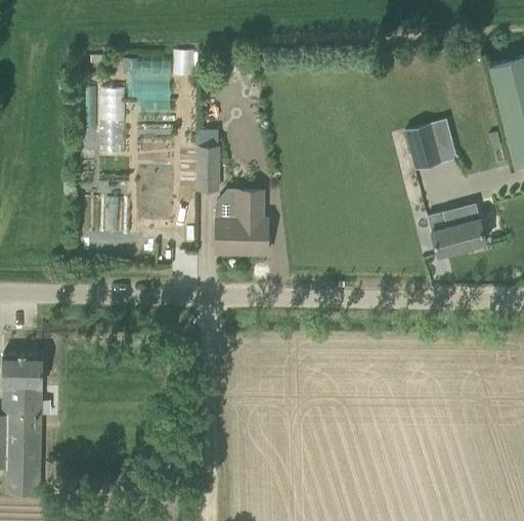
[(523,57),(489,67),(515,168),(523,165),(523,57)]
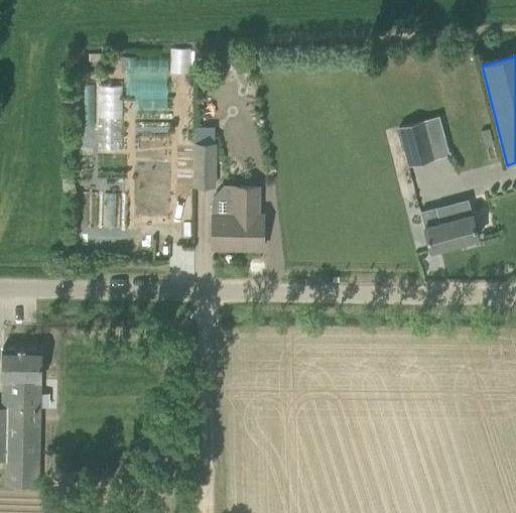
[(123,59),(122,71),(134,71),(135,59),(123,59)]
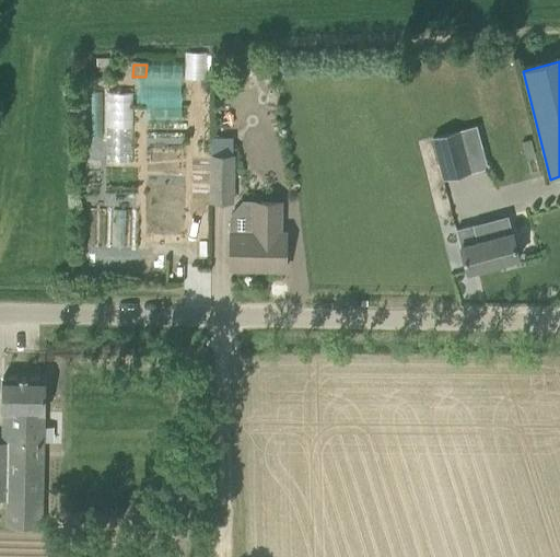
[(108,94),(107,164),(131,164),(132,94),(108,94)]
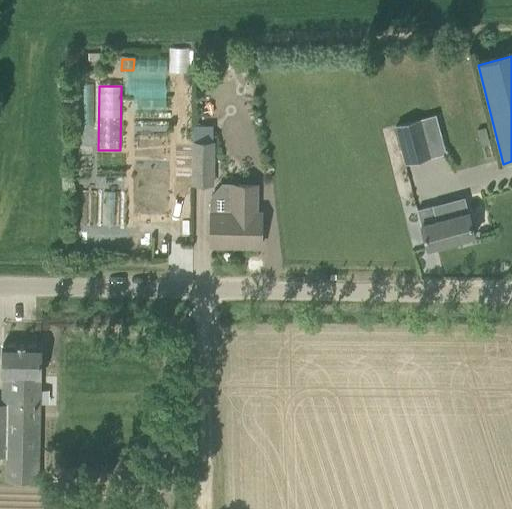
[(406,166),(429,160),(419,121),(395,127),(406,166)]
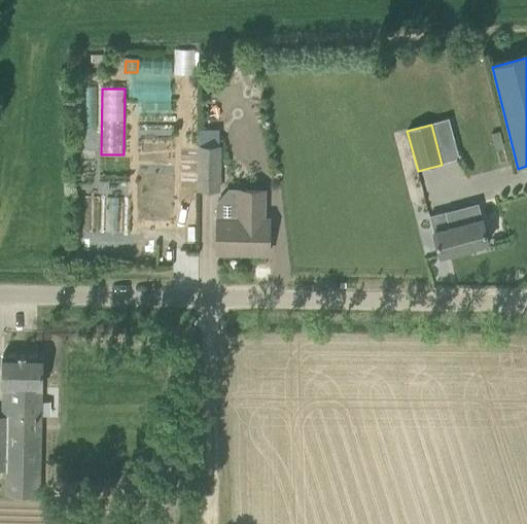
[(222,147),(201,147),(199,147),(199,193),(221,194),(222,147)]
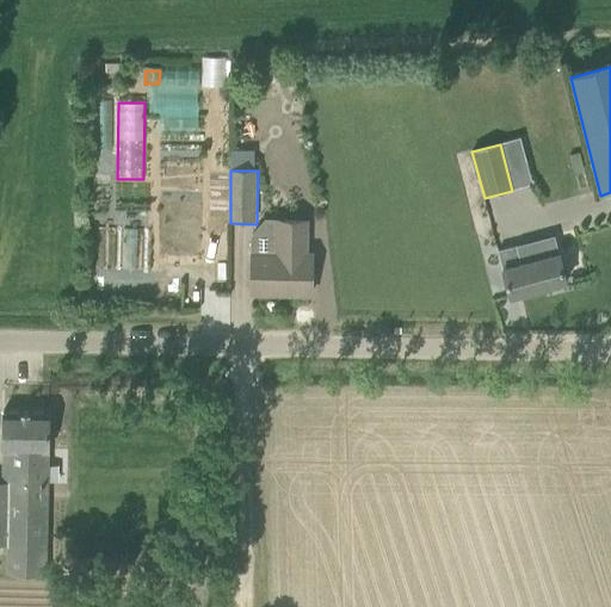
[(252,254),(251,292),(278,292),(278,296),(313,297),(314,255),(309,255),(308,223),(283,222),(283,239),(276,239),(276,255),(252,254)]
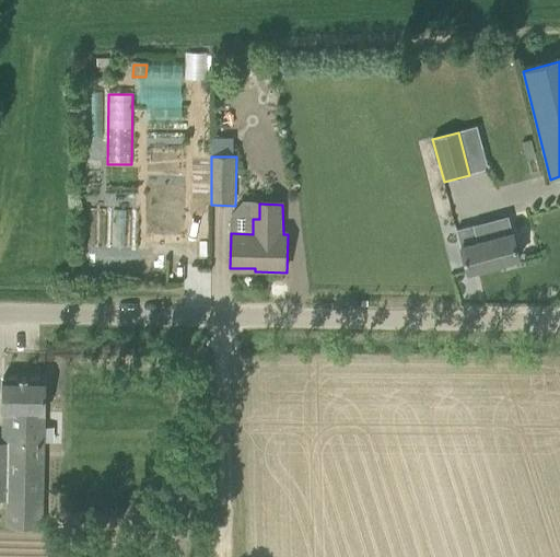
[(106,248),(106,209),(91,209),(91,248),(106,248)]
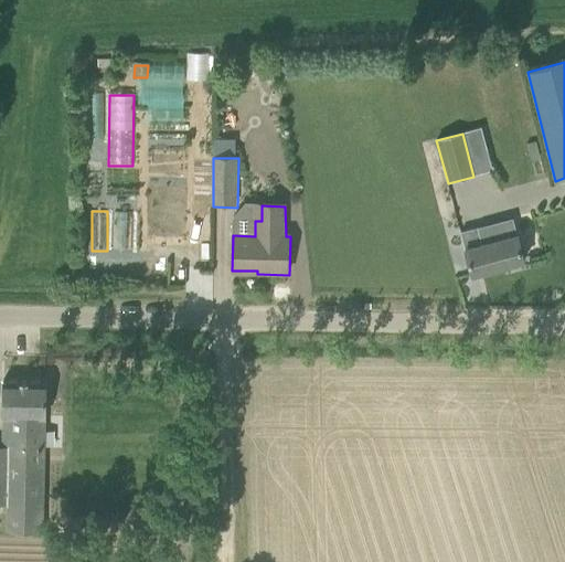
[(465,251),(471,277),(510,266),(511,271),(522,267),(521,264),(524,263),(518,236),(499,242),(494,225),(478,230),(461,234),(466,250),(465,251)]
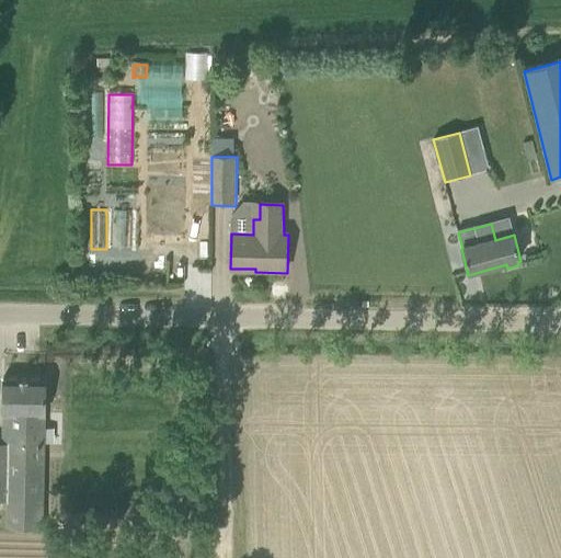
[(0,501),(7,502),(7,528),(42,530),(44,417),(45,417),(45,382),(3,380),(2,416),(9,416),(8,446),(0,445),(0,501)]
